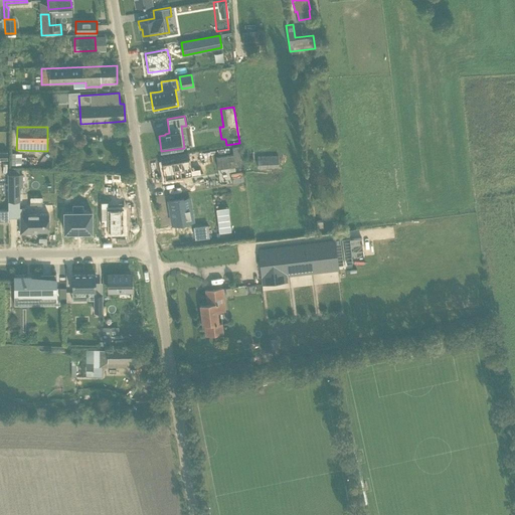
[(216,157),(217,169),(240,166),(238,146),(232,147),(233,155),(216,157)]
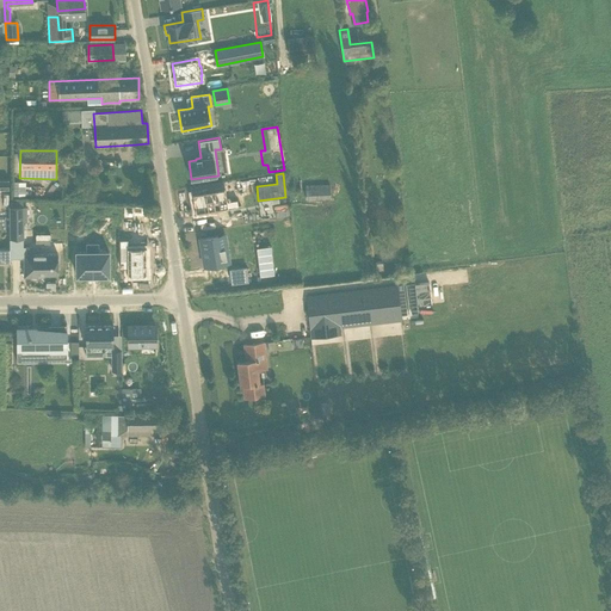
[(13,180),(13,195),(24,195),(24,181),(13,180)]
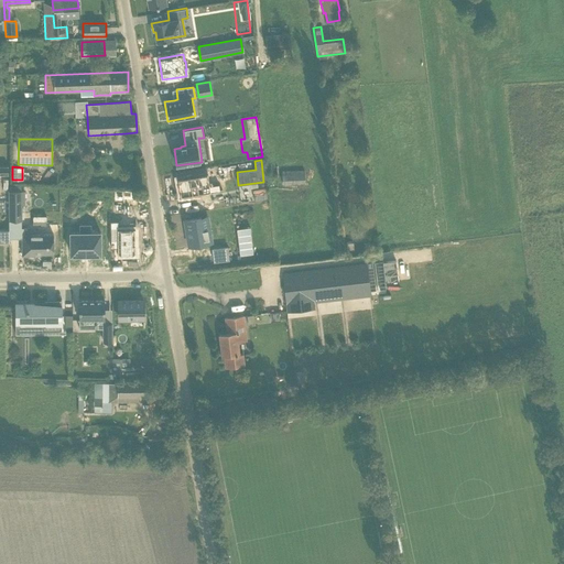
[(304,183),(304,170),(282,171),(282,184),(304,183)]
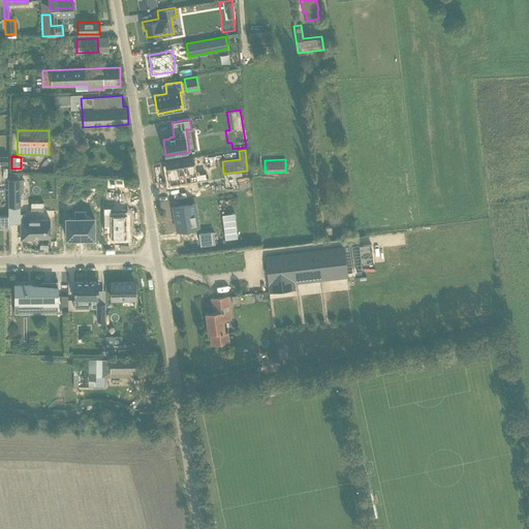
[(195,163),(167,167),(170,184),(187,182),(189,195),(221,190),(219,176),(207,178),(206,173),(197,174),(195,163)]
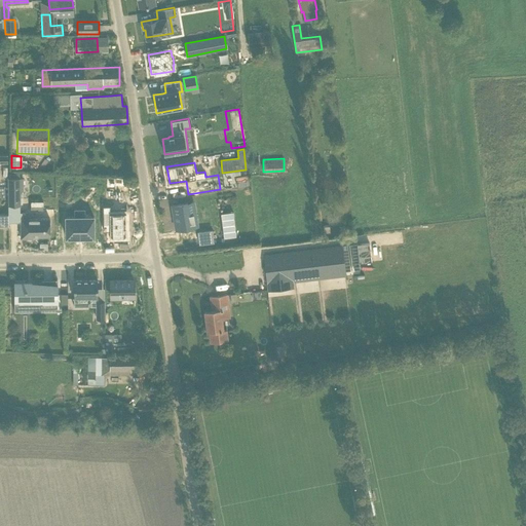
[(23,178),(8,178),(8,205),(20,205),(20,190),(23,190),(23,178)]
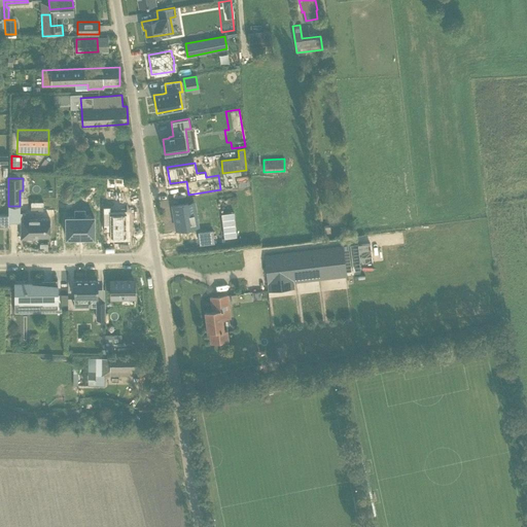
[(107,178),(106,187),(124,188),(124,179),(107,178)]
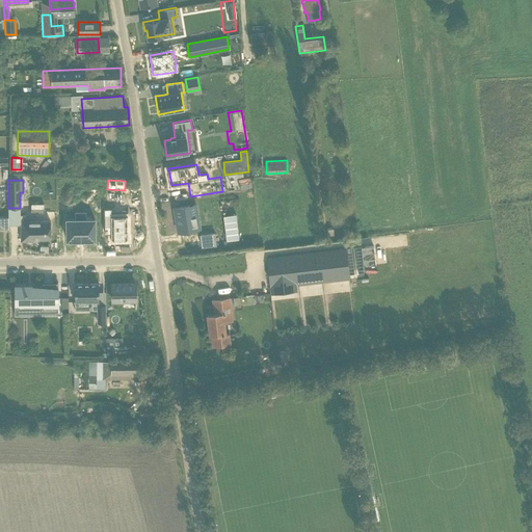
[(194,229),(193,224),(200,223),(198,215),(192,216),(190,205),(175,208),(179,232),(194,229)]
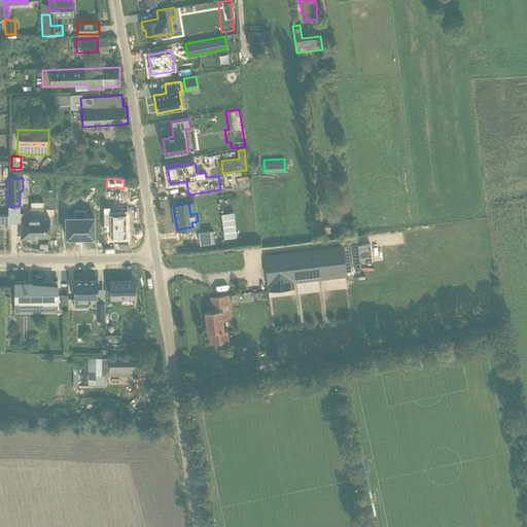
[(110,206),(103,207),(103,232),(109,231),(109,237),(127,237),(126,213),(110,213),(110,206)]
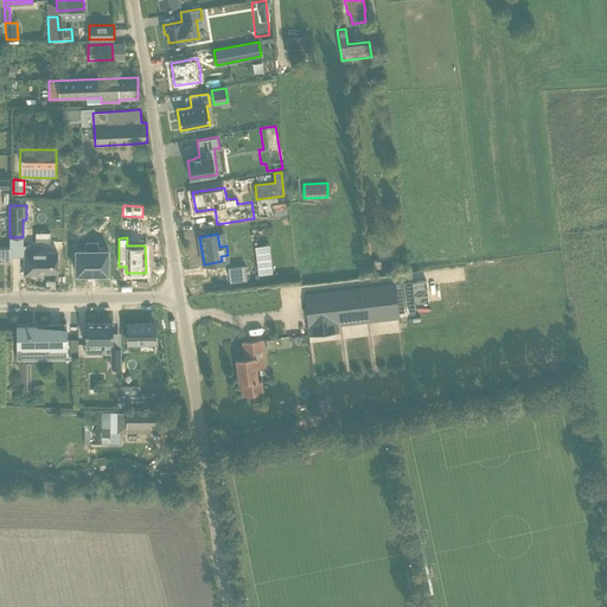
[(84,250),(75,250),(76,274),(91,274),(91,241),(84,241),(84,250)]
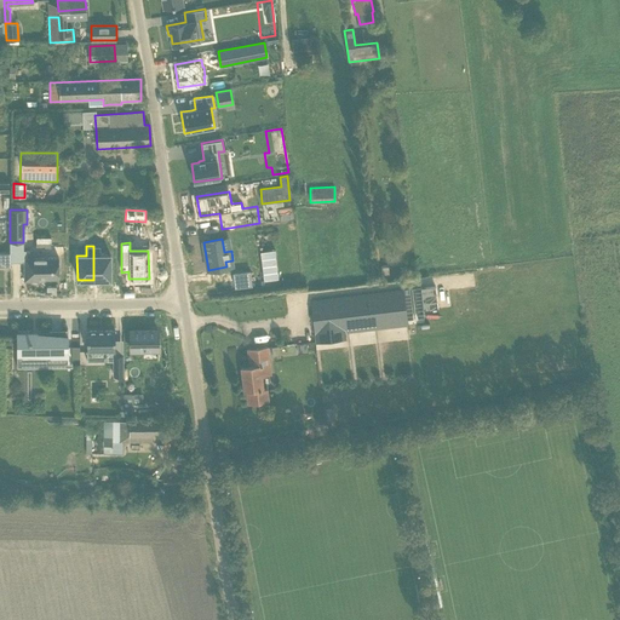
[(99,246),(93,246),(93,280),(110,279),(109,254),(99,254),(99,246)]
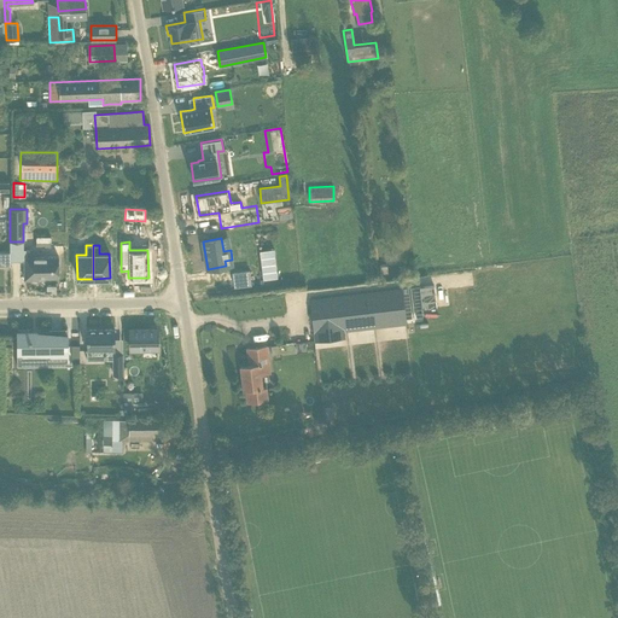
[(25,255),(24,255),(24,279),(39,279),(39,277),(58,277),(58,256),(33,256),(33,249),(25,249),(25,255)]
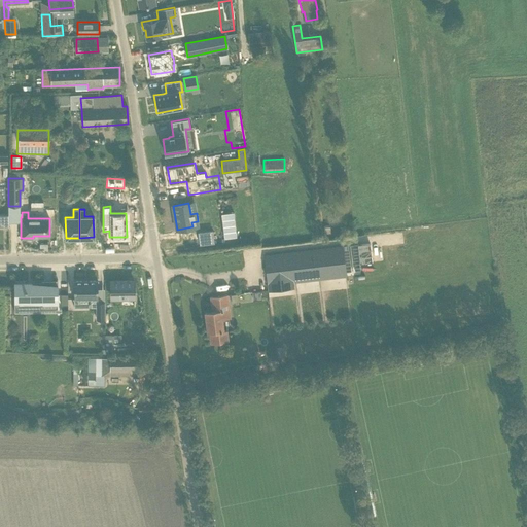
[(212,231),(198,233),(200,245),(214,243),(212,231)]
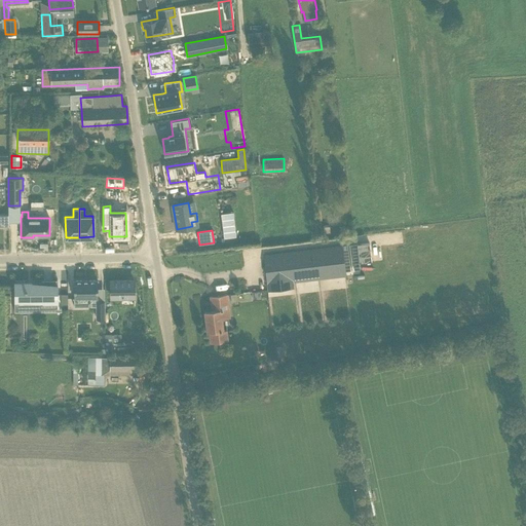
[(263,255),(265,267),(263,267),(264,273),(265,273),(267,291),(294,288),(293,282),(345,275),(342,246),(263,255)]
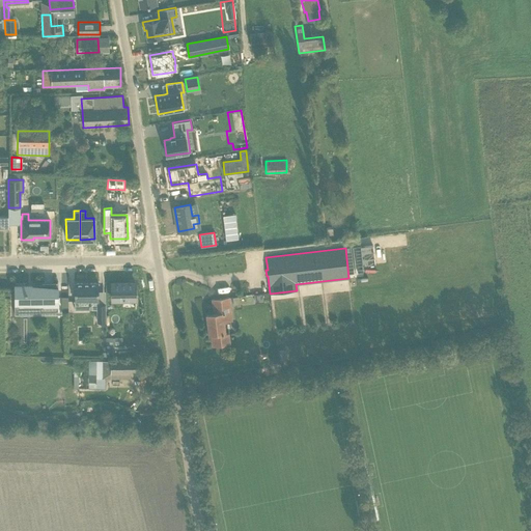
[(135,282),(111,283),(112,300),(135,300),(135,282)]
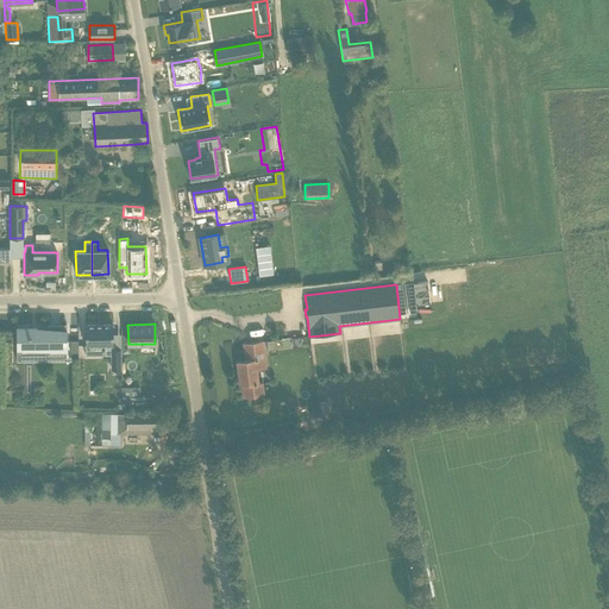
[(50,325),(17,325),(17,341),(26,341),(26,347),(45,347),(45,357),(66,357),(66,332),(50,332),(50,325)]
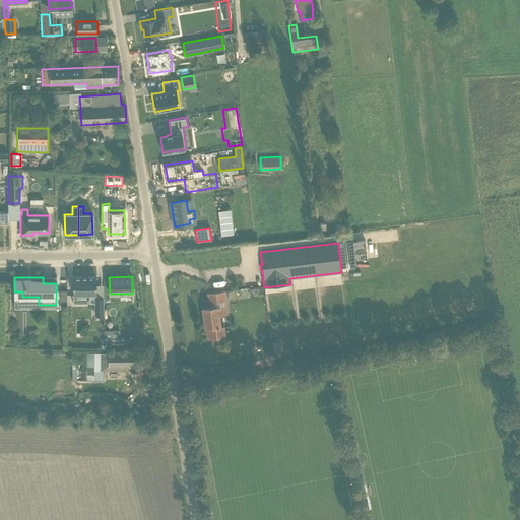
[(96,277),(72,277),(72,295),(90,295),(90,298),(89,298),(89,302),(95,302),(95,316),(104,315),(103,297),(96,298),(96,277)]
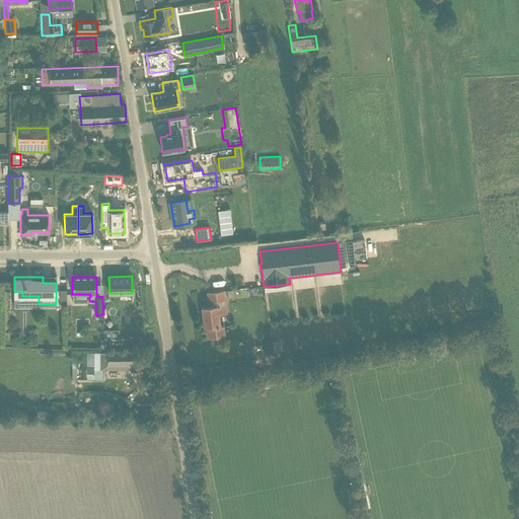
[(202,307),(203,316),(204,327),(206,327),(208,338),(224,336),(223,324),(220,325),(218,305),(225,304),(224,290),(207,292),(209,306),(202,307)]
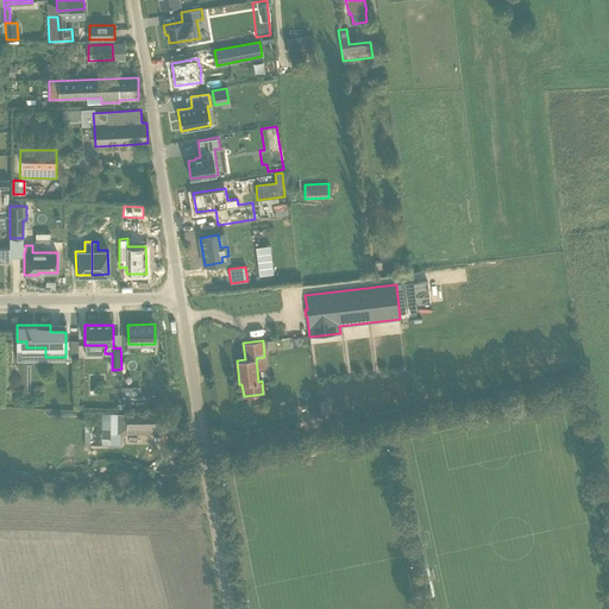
[(139,394),(138,385),(120,387),(120,403),(150,402),(150,394),(139,394)]
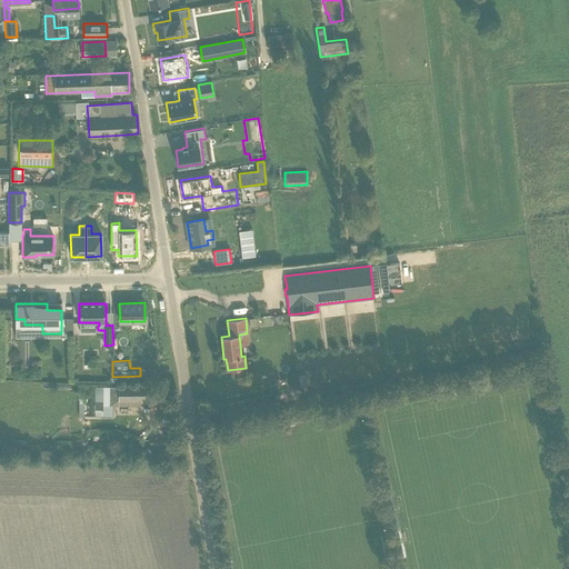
[(149,399),(149,387),(95,387),(95,416),(112,416),(112,405),(141,405),(141,399),(149,399)]
